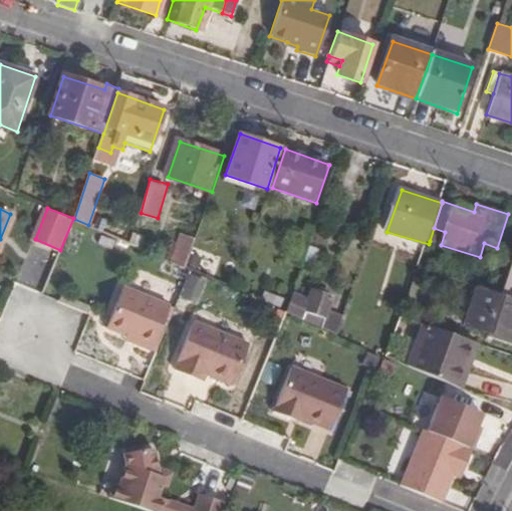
[(101,220),(98,229),(104,232),(107,222),(101,220)]
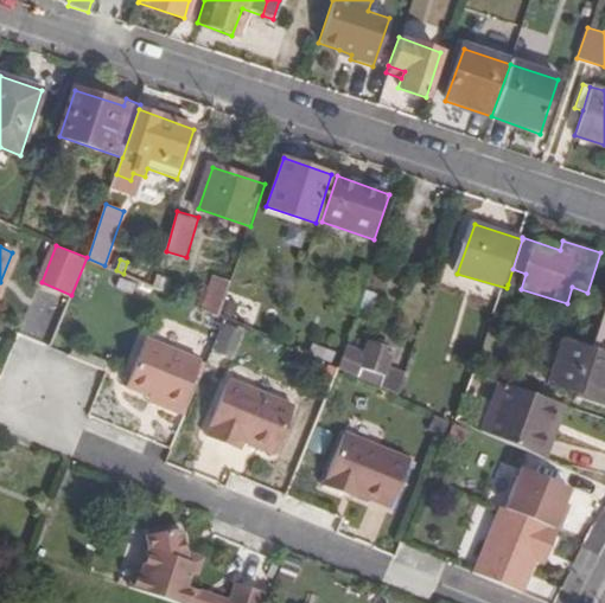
[(513,269),(508,284),(521,289),(526,274),(513,269)]
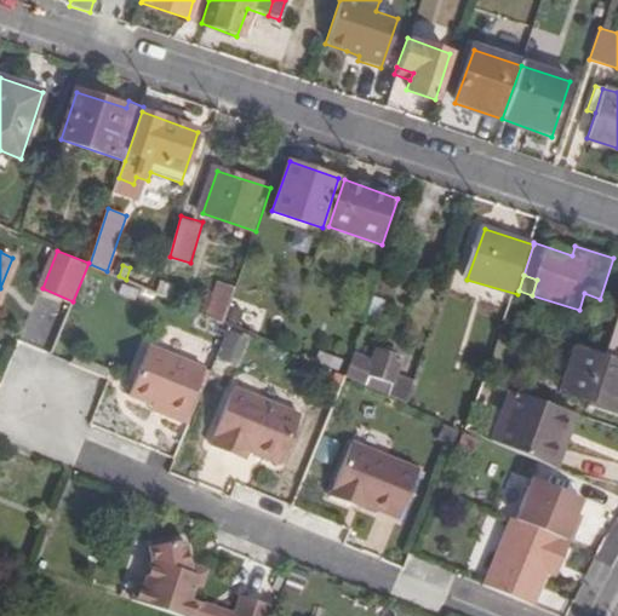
[(162,281),(158,293),(172,299),(176,286),(162,281)]
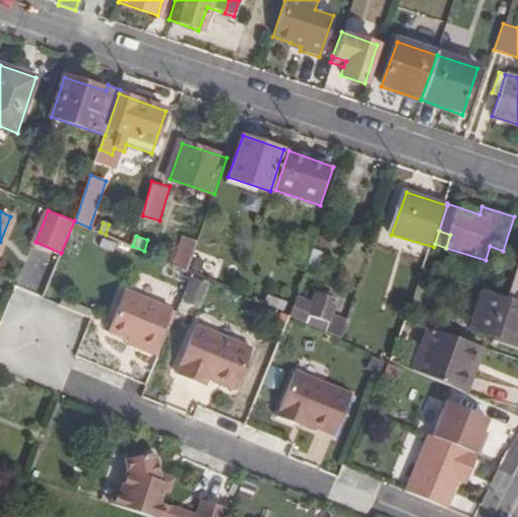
[(185,237),(175,264),(188,270),(198,241),(185,237)]
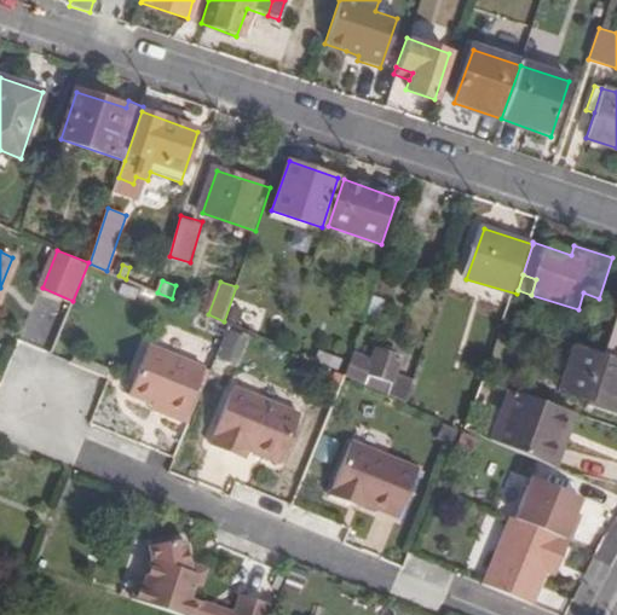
[(518,312),(515,319),(524,321),(526,315),(518,312)]
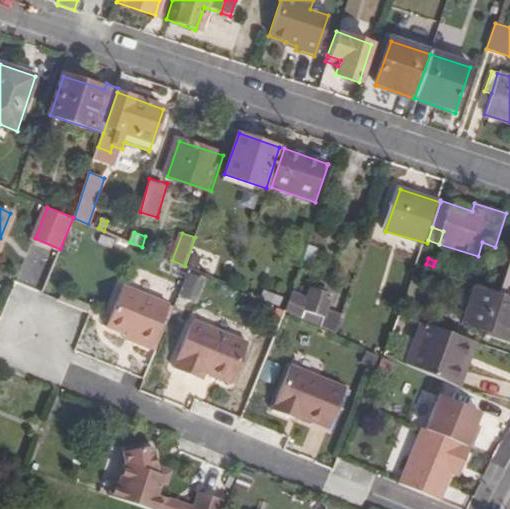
[(197,304),(206,276),(188,270),(178,298),(197,304)]
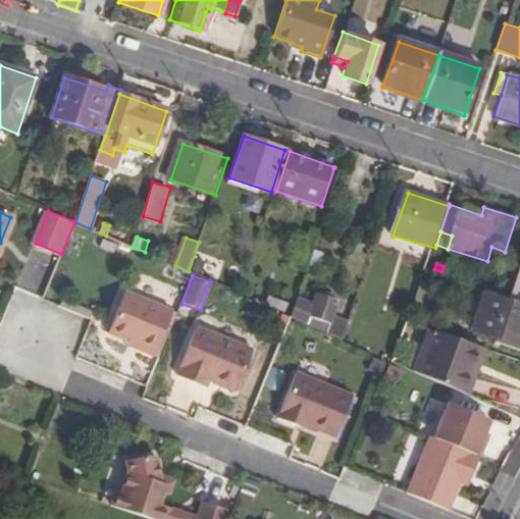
[(424,281),(417,303),(425,306),(433,284),(424,281)]
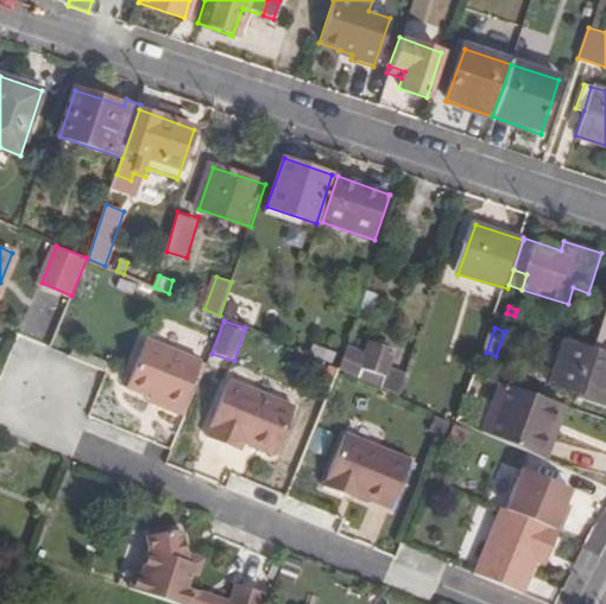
[(569,338),(554,385),(605,400),(605,349),(597,347),(569,338)]
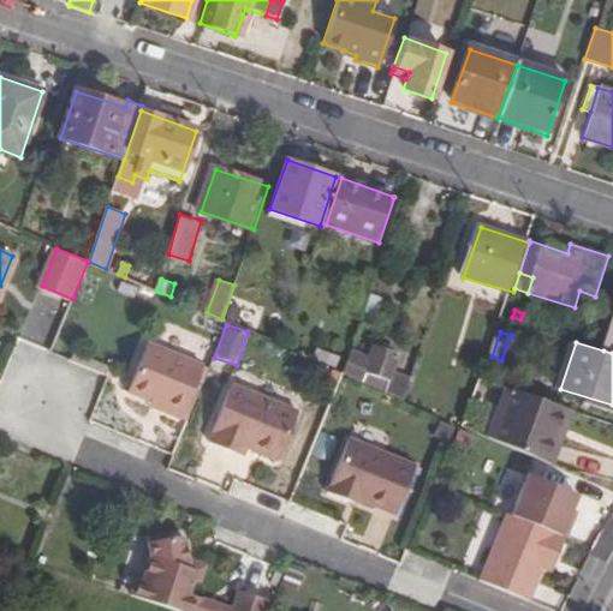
[(148,343),(128,393),(150,402),(164,407),(161,412),(182,419),(203,366),(148,343)]
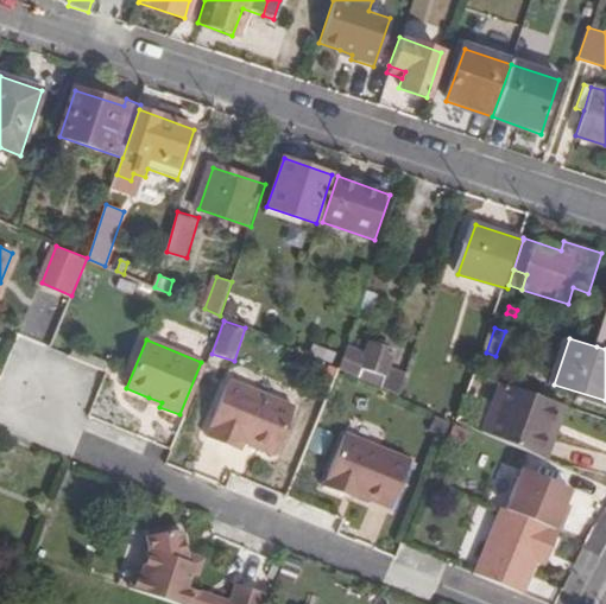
[(310,341),(307,350),(329,360),(333,349),(310,341)]
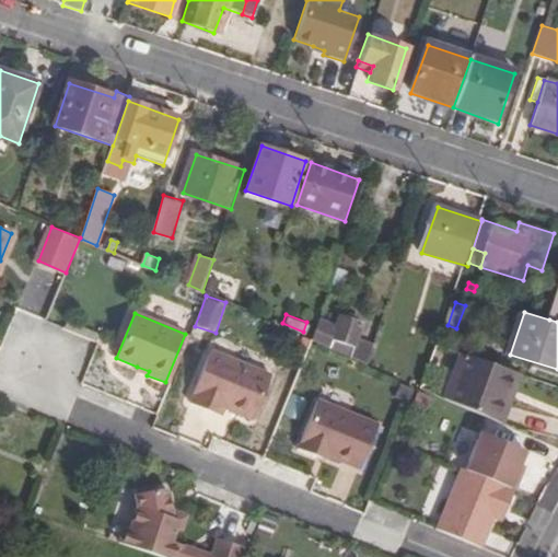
[(321,318),(313,338),(352,356),(370,362),(375,349),(376,344),(359,337),(363,324),(343,316),(339,325),(321,318)]
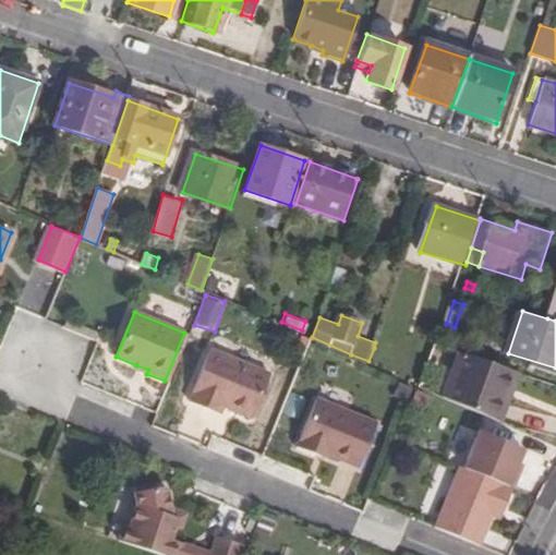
[(189,335),(184,333),(165,381),(169,383),(189,335)]
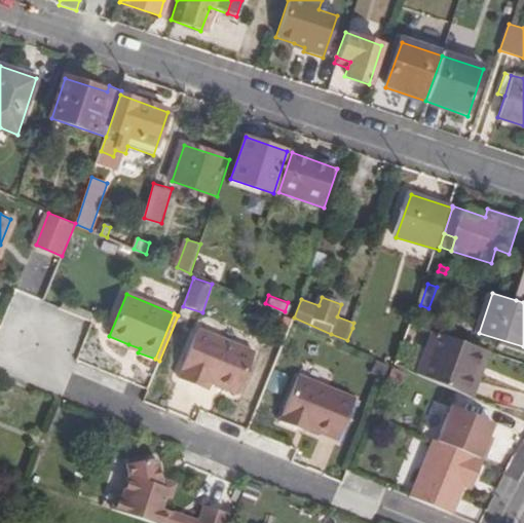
[(199,328),(180,376),(208,387),(211,381),(237,391),(254,349),(199,328)]
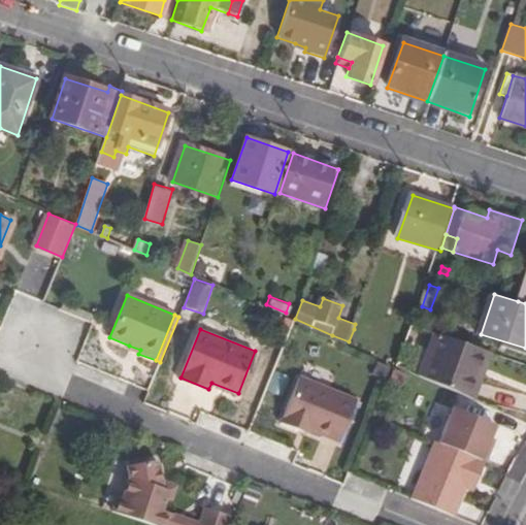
[(432,379),(471,395),(487,351),(438,334),(423,374),(432,379)]
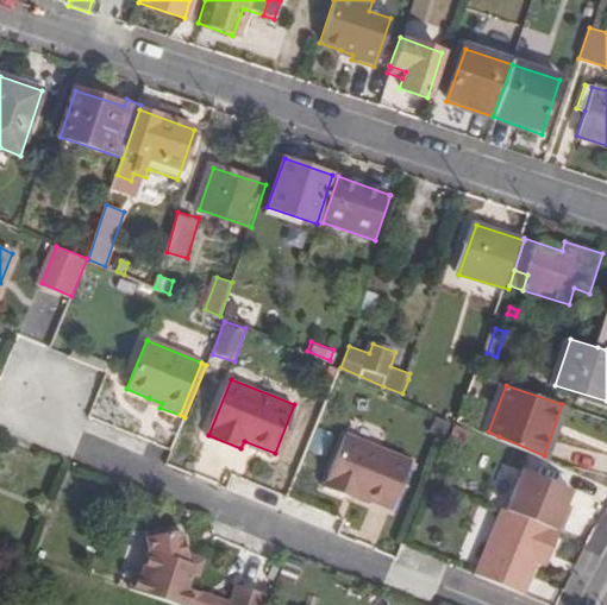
[(149,398),(148,402),(160,408),(162,403),(149,398)]
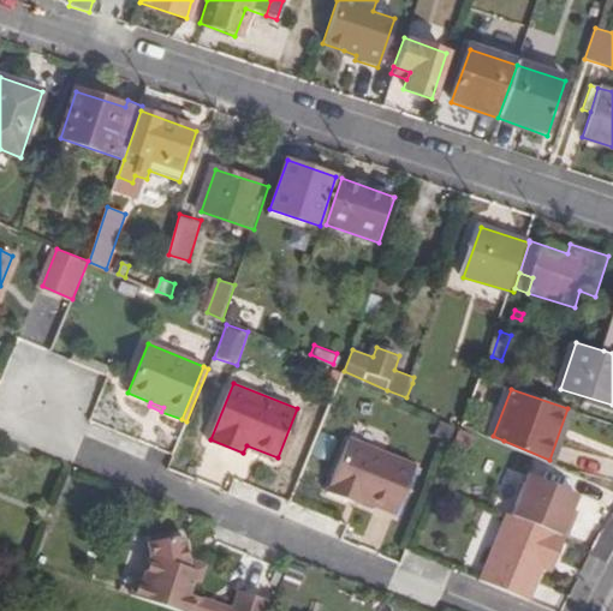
[(549,460),(557,463),(576,411),(567,408),(549,460)]
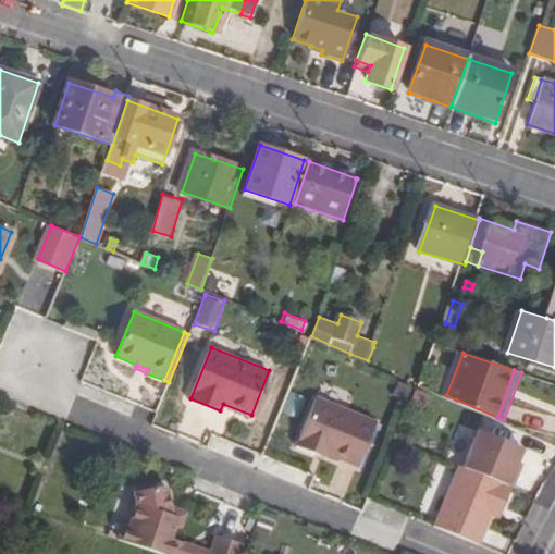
[(316,396),(296,444),(317,453),(318,448),(328,453),(358,466),(377,421),(316,396)]
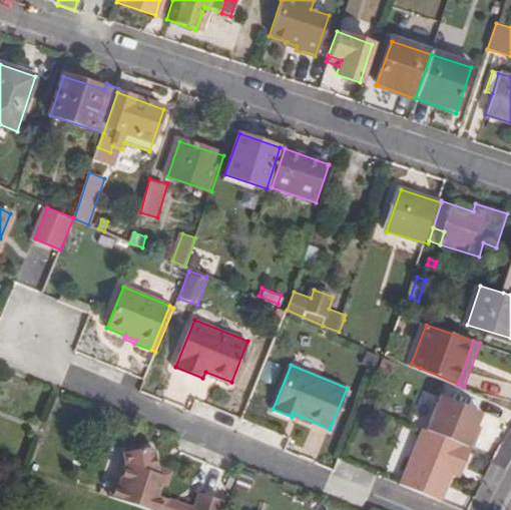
[(443,394),(429,429),(472,446),(476,447),(482,432),(477,431),(485,411),(443,394)]
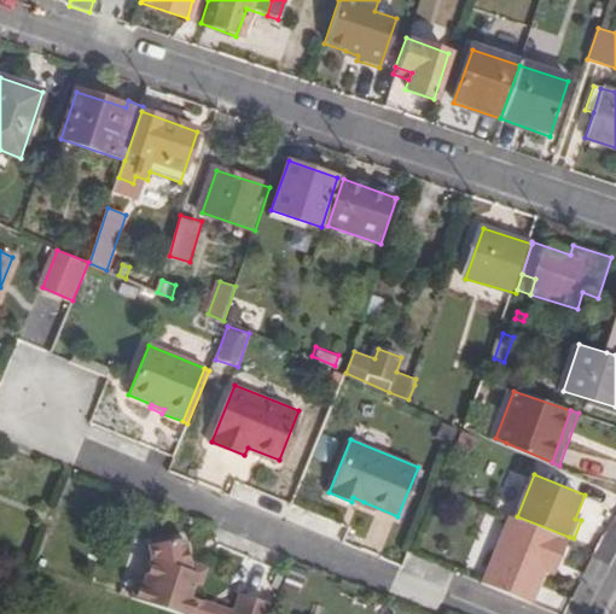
[(510,513),(483,580),(533,601),(547,567),(551,556),(561,560),(569,537),(510,513)]
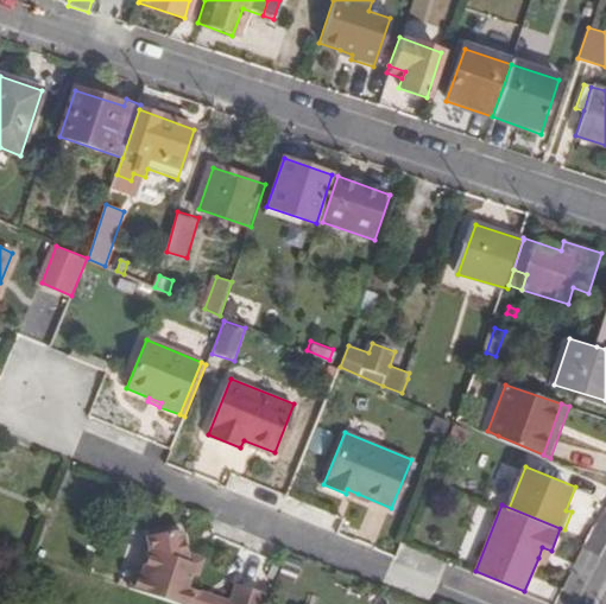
[(194,574),(196,566),(190,564),(188,553),(184,533),(180,532),(150,538),(151,551),(144,572),(136,576),(132,589),(180,603),(197,603),(202,593),(189,589),(194,574)]
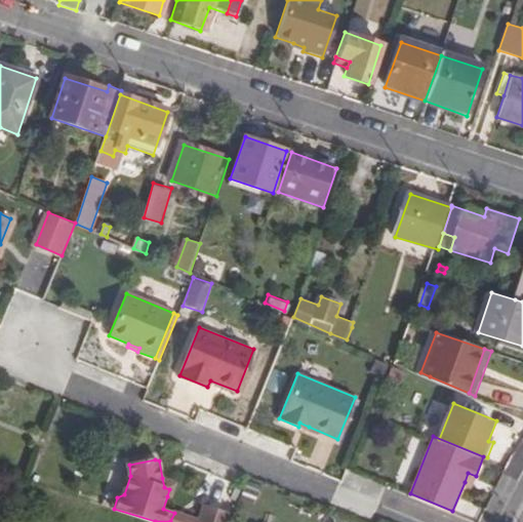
[(468,473),(465,482),(472,485),(476,476),(468,473)]
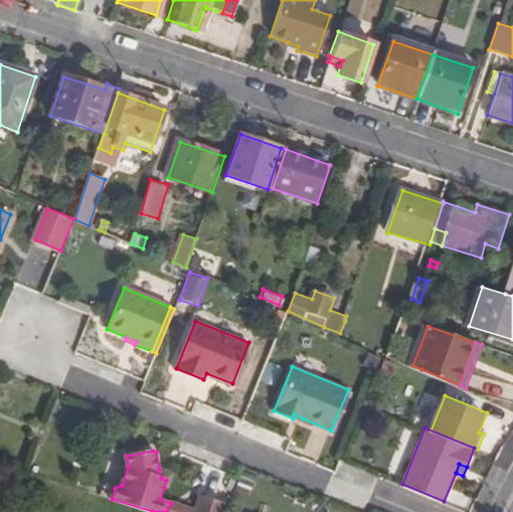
[(175,474),(159,469),(161,478),(166,480),(164,487),(170,489),(175,474)]
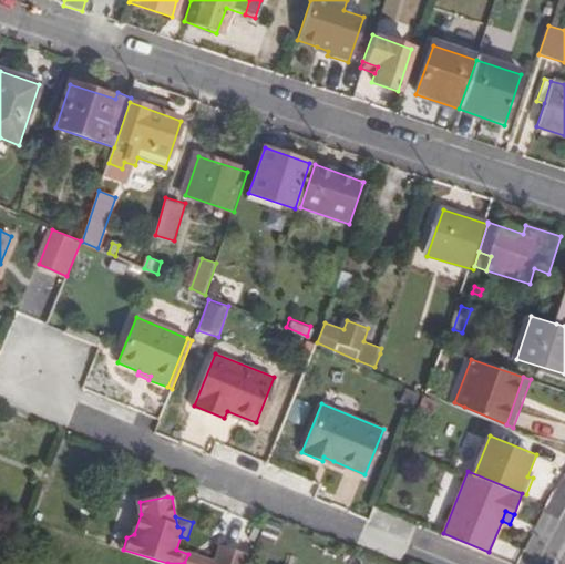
[(248,563),(252,556),(223,546),(216,563),(205,560),(203,563),(248,563)]
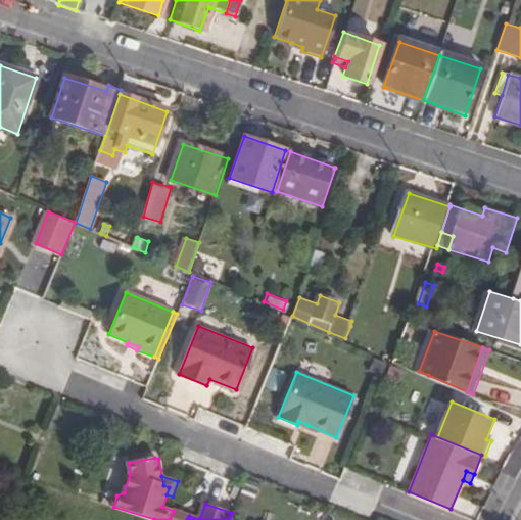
[(187,519),(189,516),(174,511),(170,519),(187,519)]
